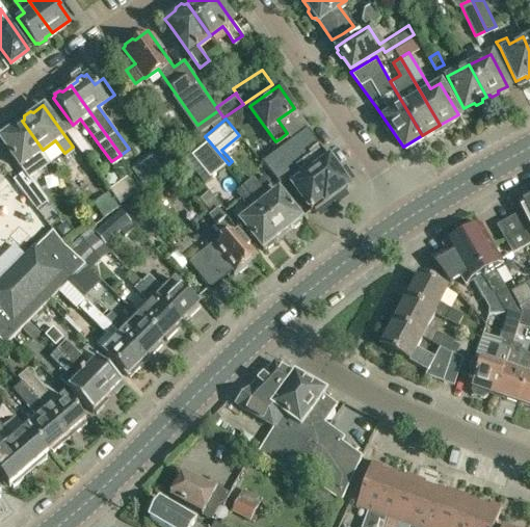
[(24,169),(16,175),(12,177),(34,206),(48,196),(32,176),(37,172),(29,159),(43,150),(22,121),(18,123),(15,122),(9,126),(9,130),(0,136),(24,169)]
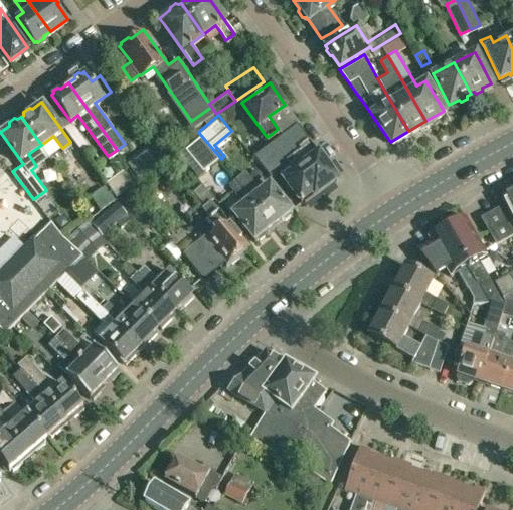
[(89,146),(69,120),(62,126),(75,143),(70,147),(73,152),(79,148),(81,151),(89,146)]
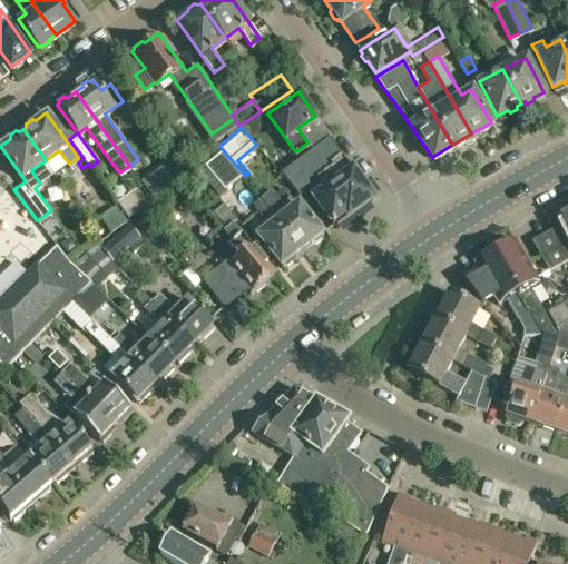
[(309,147),(303,151),(278,169),(296,193),(305,187),(316,178),(314,175),(331,162),(329,160),(341,151),(327,134),(309,147)]
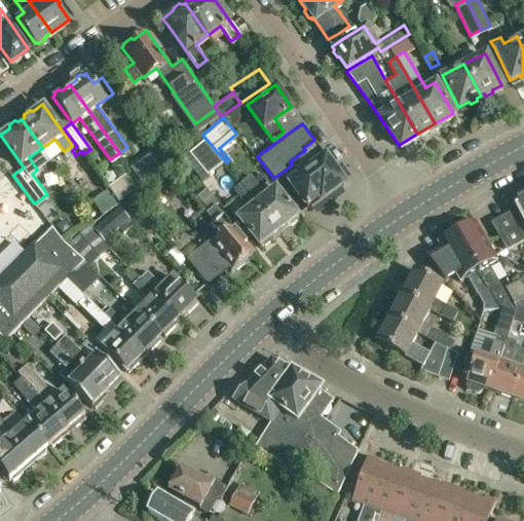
[(179,155),(198,180),(221,161),(202,139),(187,152),(186,150),(179,155)]
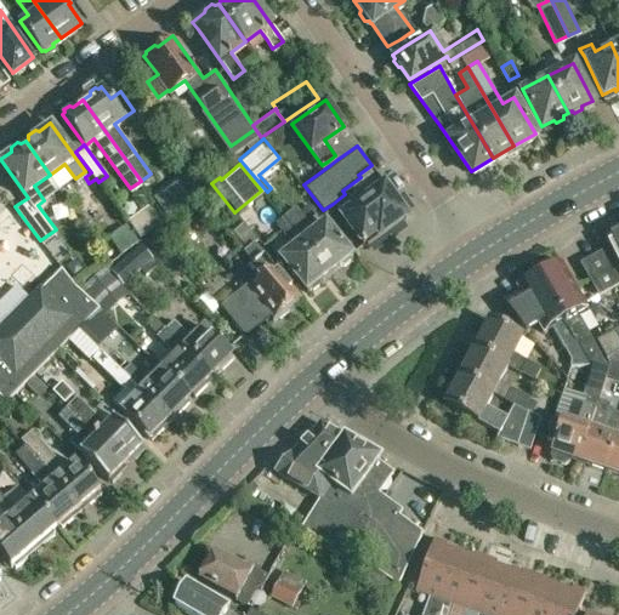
[(345,194),(333,204),(362,241),(363,240),(365,244),(379,234),(378,234),(385,228),(386,229),(402,217),(399,215),(401,210),(403,209),(393,197),(372,165),(358,175),(361,177),(342,191),(345,194)]
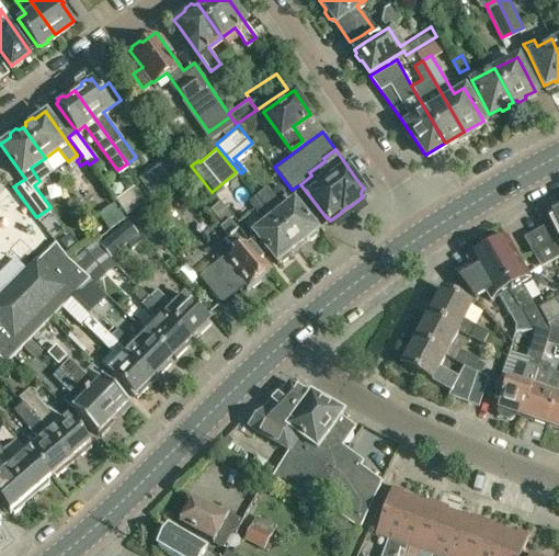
[(297,242),(273,213),(255,191),(254,193),(246,181),(237,188),(247,199),(248,197),(259,212),(262,210),(267,217),(251,230),(267,250),(275,260),(277,259),(281,259),(286,254),(286,251),(297,242)]
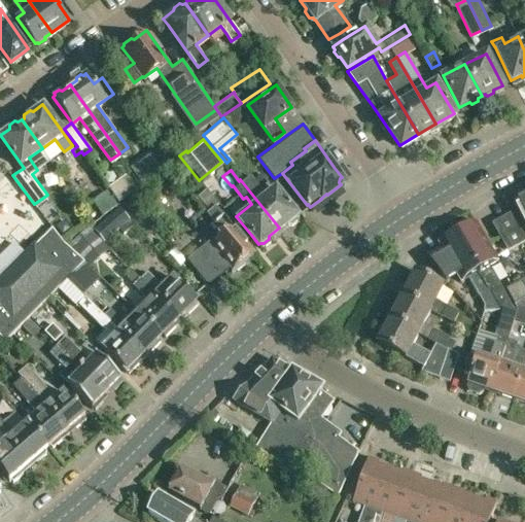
[(240,179),(256,200),(279,228),(286,222),(290,222),(294,218),(295,215),(298,213),(275,185),(267,192),(250,171),(240,179)]
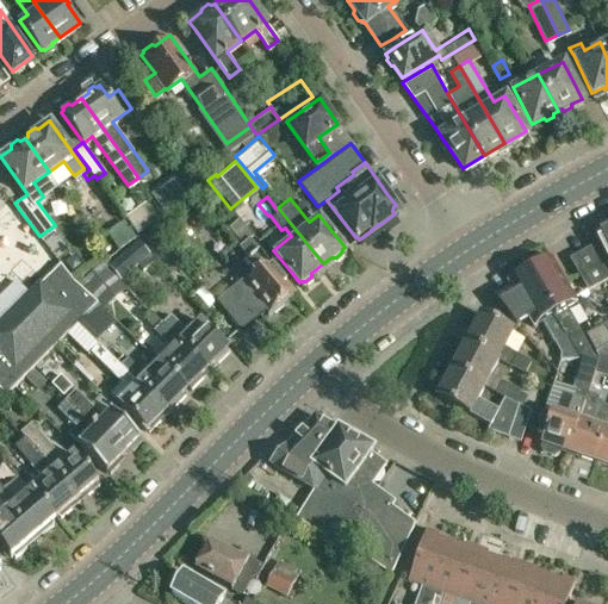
[(292,290),(283,279),(248,235),(252,232),(235,211),(224,219),(242,241),(237,244),(258,269),(244,280),(268,309),(271,307),(272,309),(281,300),(280,299),(292,290)]
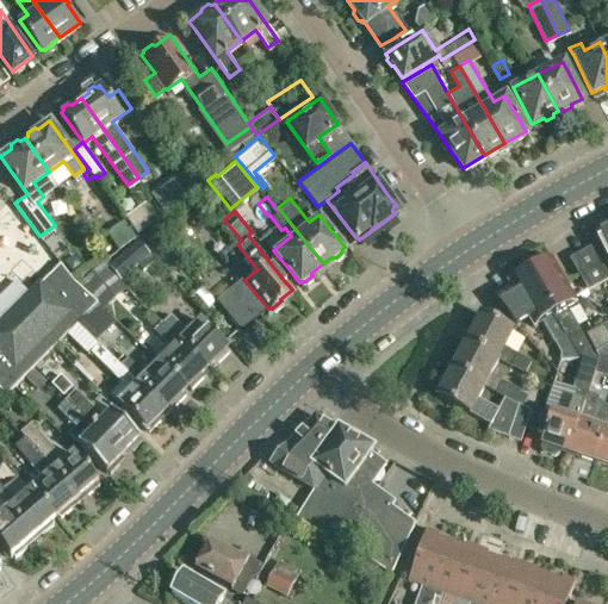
[(122,216),(105,228),(115,242),(131,230),(122,216)]
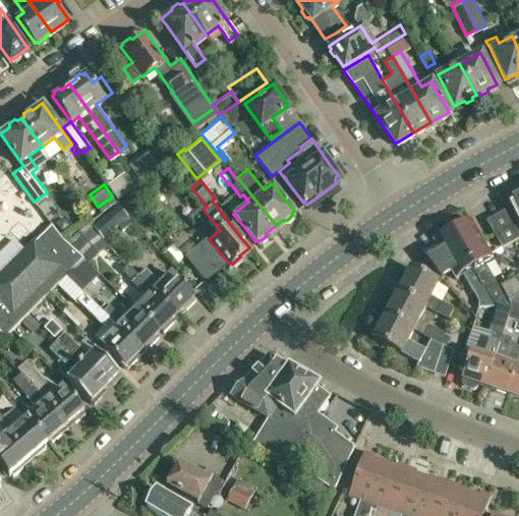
[(157,219),(132,190),(118,203),(142,230),(157,219)]
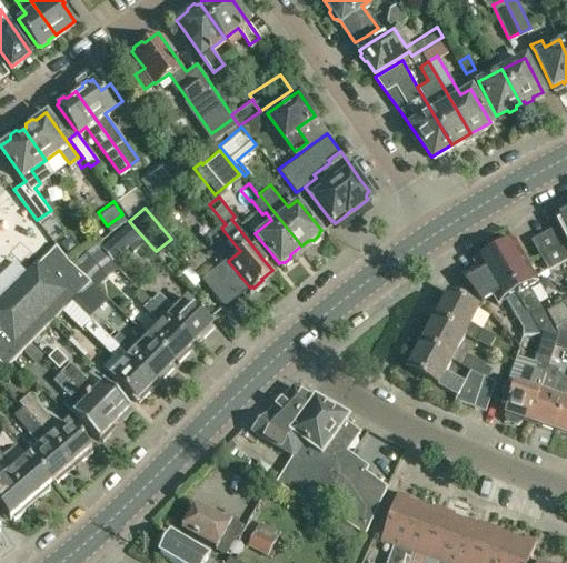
[(566,210),(554,217),(559,229),(566,244),(566,210)]
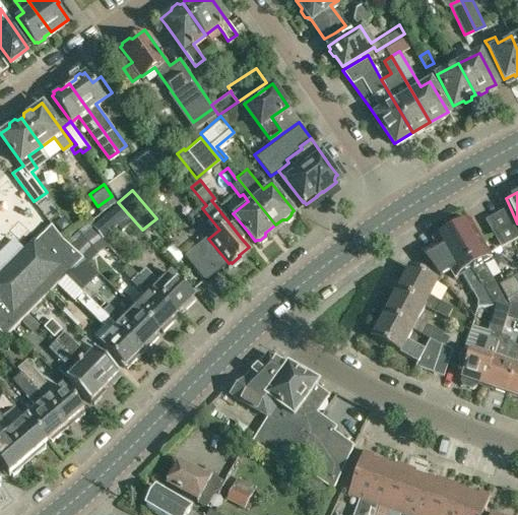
[(118,224),(121,228),(130,218),(115,202),(90,224),(104,238),(118,224)]
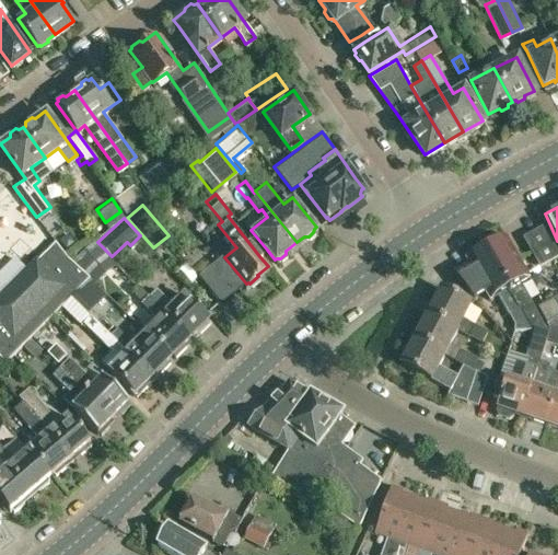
[(557,253),(543,226),(523,236),(538,263),(557,253)]
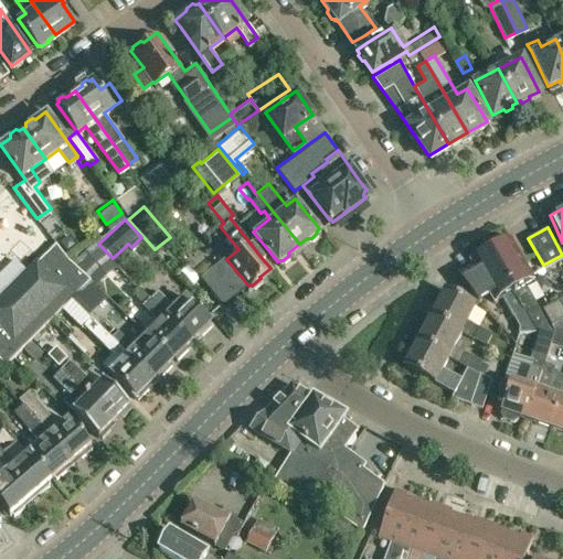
[(488,247),(535,329),(548,328),(533,302),(521,281),(531,276),(514,248),(509,236),(488,247)]
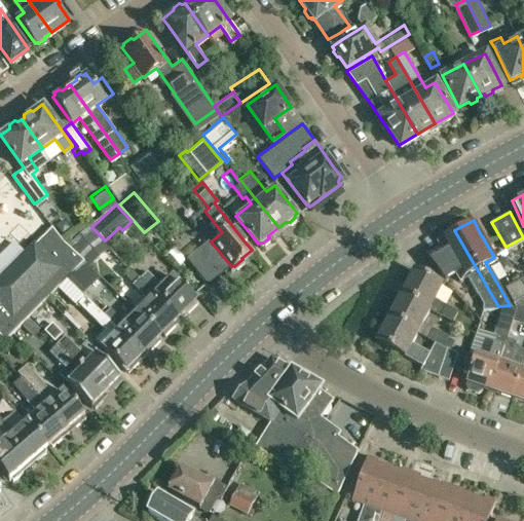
[(41,233),(0,274),(0,333),(3,337),(81,257),(48,226),(41,233)]
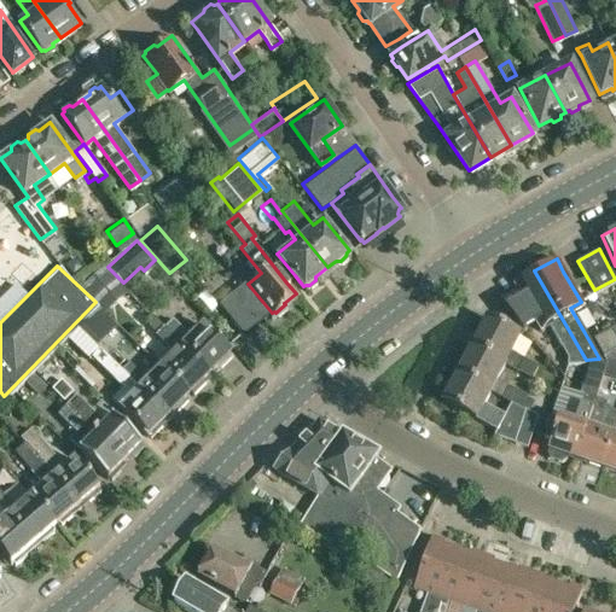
[(513,283),(518,290),(532,313),(539,325),(548,320),(567,351),(565,361),(586,360),(534,270),(513,283)]
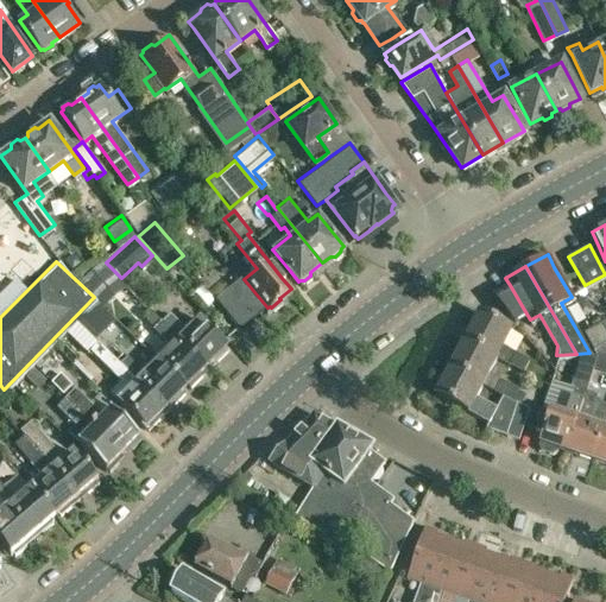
[(493,295),(492,296),(493,297),(502,308),(502,309),(503,310),(509,317),(519,310),(523,308),(510,285),(506,287),(493,295)]
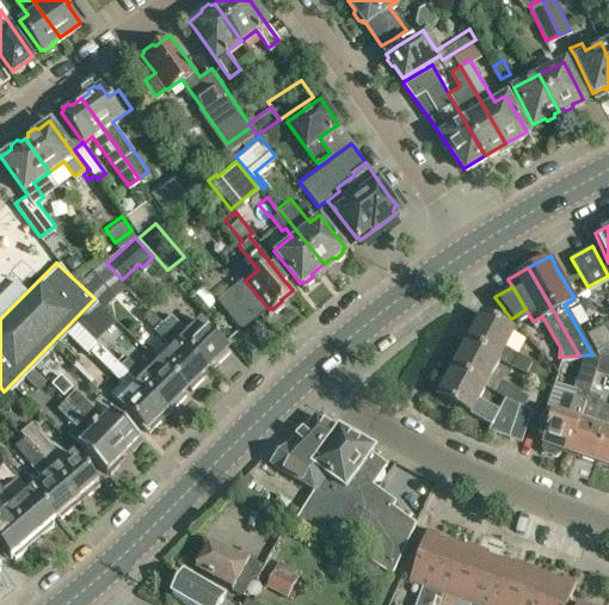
[(98,300),(85,313),(78,319),(85,325),(91,319),(94,322),(108,309),(98,300)]
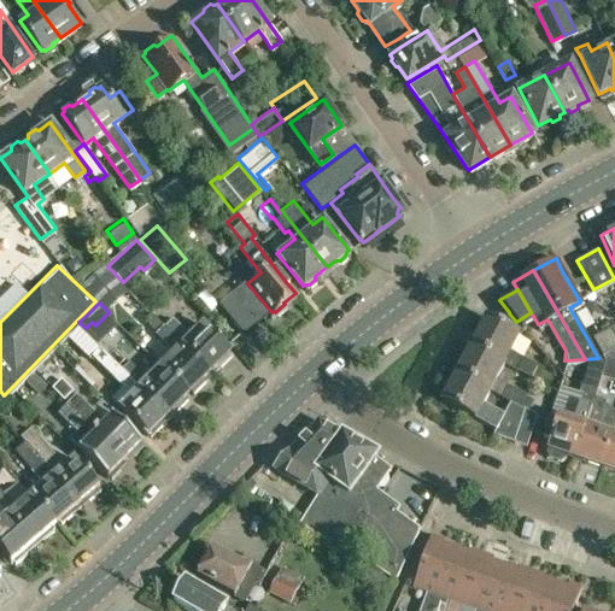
[(170,315),(162,323),(208,369),(216,362),(218,363),(229,352),(227,350),(229,348),(218,339),(201,321),(200,321),(195,316),(183,328),(170,315)]
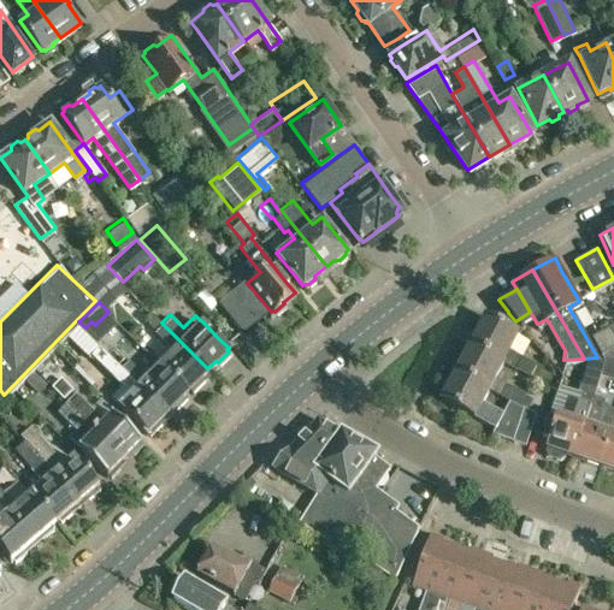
[(535,361),(508,347),(509,344),(515,331),(484,314),(468,343),(501,360),(527,374),(535,361)]
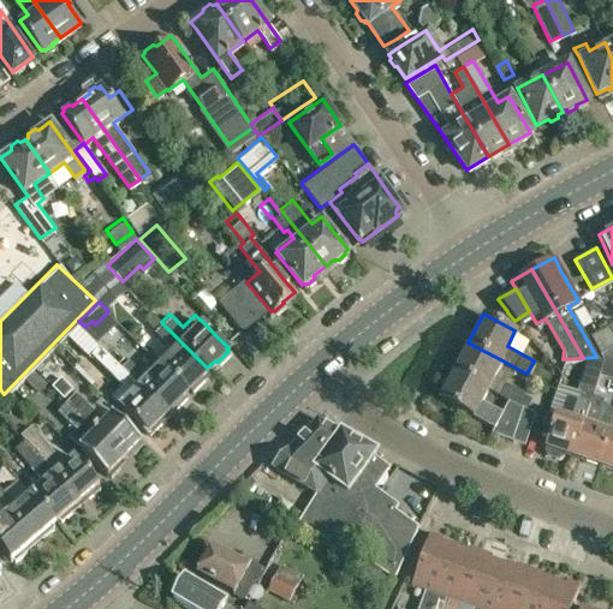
[(612,321),(589,335),(601,357),(603,357),(612,356),(612,321)]
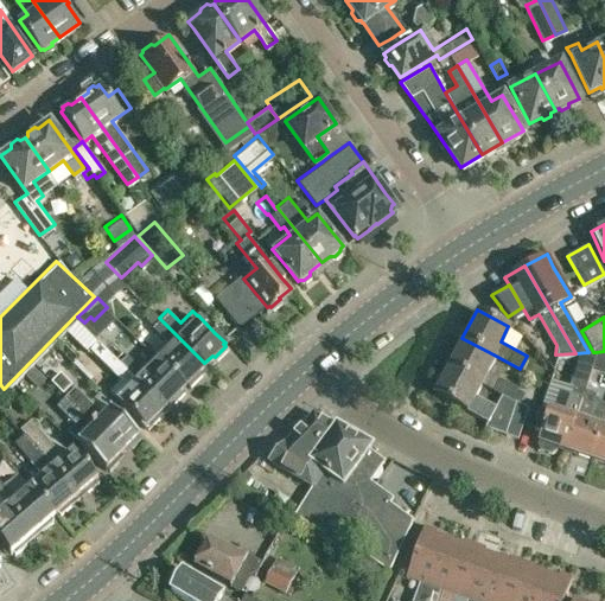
[(198,370),(204,363),(159,318),(151,327),(169,344),(158,355),(157,357),(184,384),(186,381),(189,383),(201,372),(198,370)]
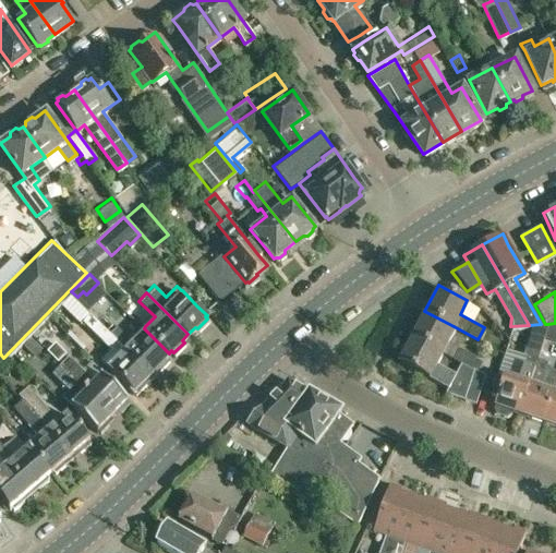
[(143,380),(149,373),(124,348),(108,332),(95,320),(87,312),(79,304),(68,293),(59,302),(80,321),(82,319),(110,347),(108,350),(98,360),(122,382),(131,391),(132,389),(134,392),(145,382),(143,380)]
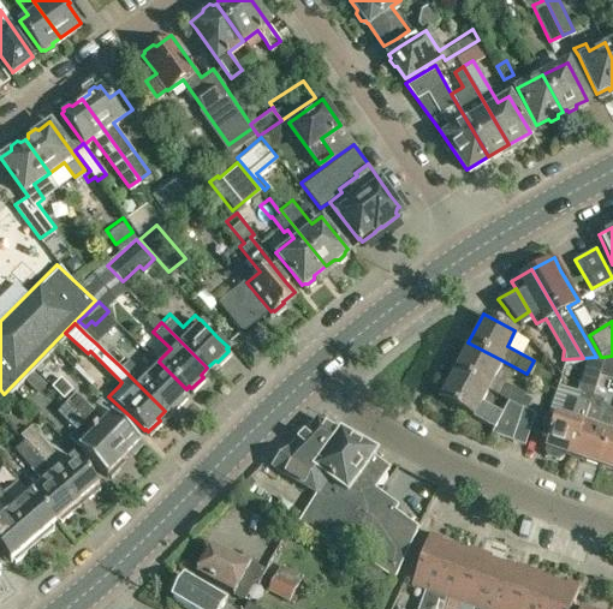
[(500,359),(468,342),(453,369),(486,387),(516,402),(523,390),(493,375),(500,359)]
